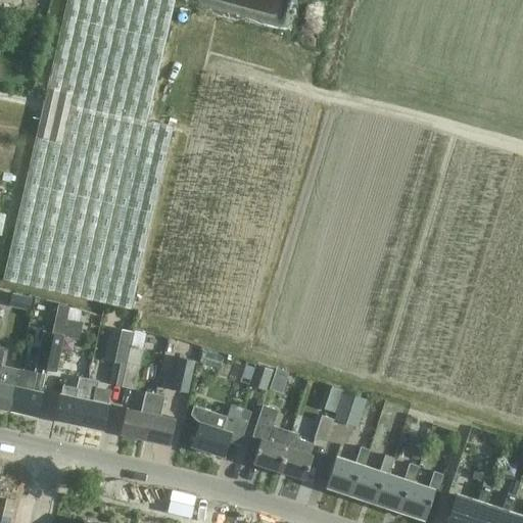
[(140,120),(167,0),(67,0),(45,98),(44,98),(2,280),(131,310),(173,127),(140,120)]
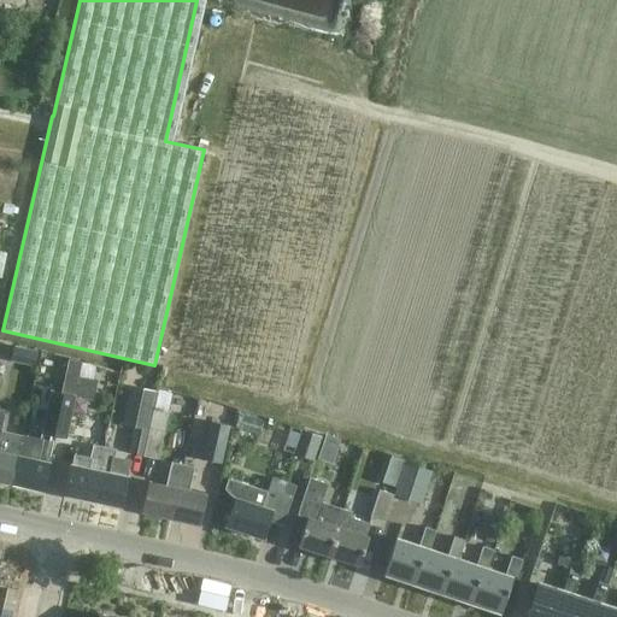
[(10,362),(34,368),(37,352),(28,350),(13,346),(12,353),(10,362)]
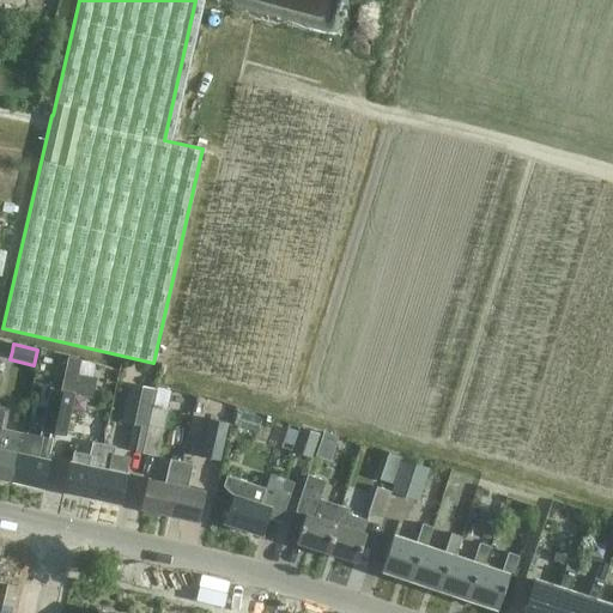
[(74,395),(90,400),(96,380),(79,376),(74,395)]
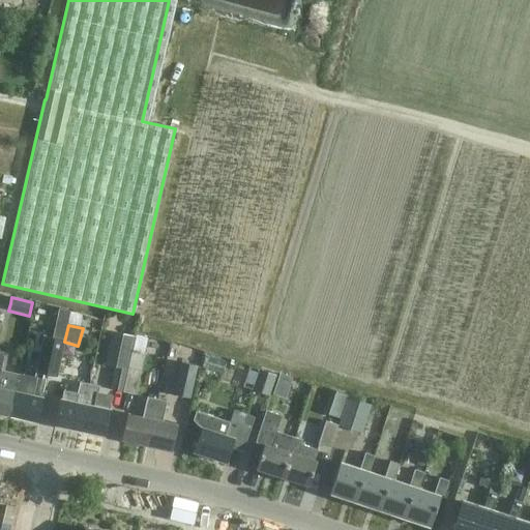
[(148,334),(136,332),(129,363),(122,391),(135,394),(148,334)]
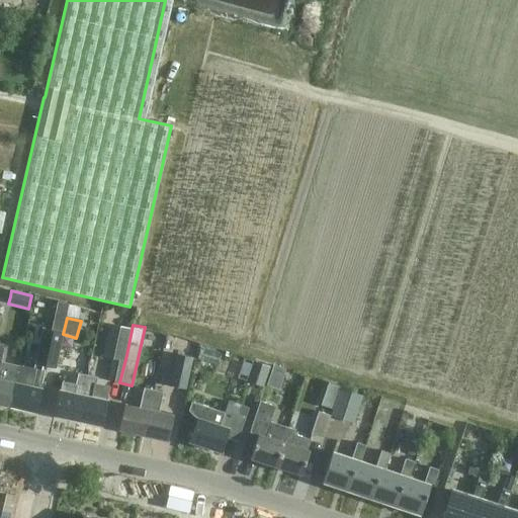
[(18,365),(9,406),(37,412),(42,389),(41,389),(47,366),(55,368),(62,336),(44,332),(35,369),(18,365)]
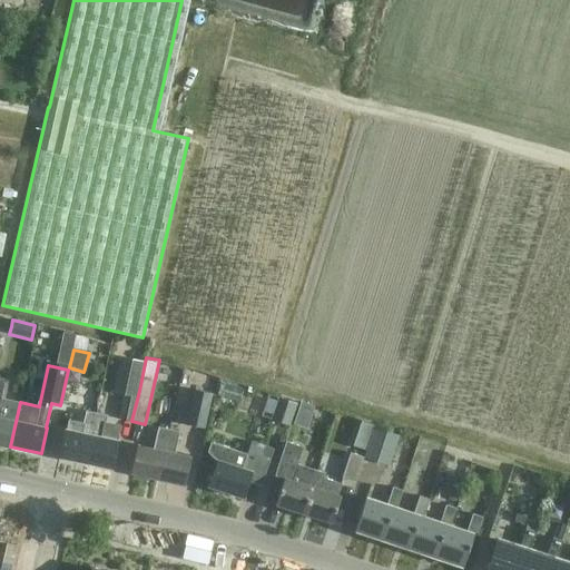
[(131,421),(139,391),(141,377),(115,372),(110,392),(124,395),(118,418),(131,421)]
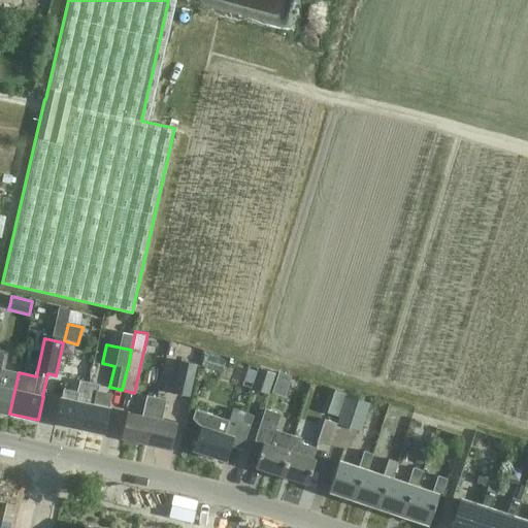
[(0,411),(9,414),(19,372),(1,368),(4,352),(0,350),(0,411)]
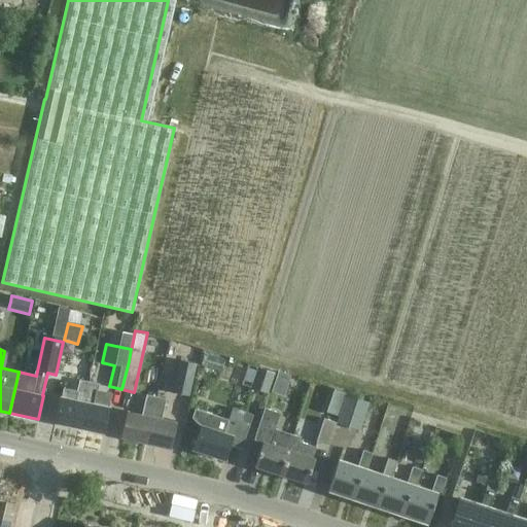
[(171,391),(187,395),(196,364),(179,360),(171,391)]
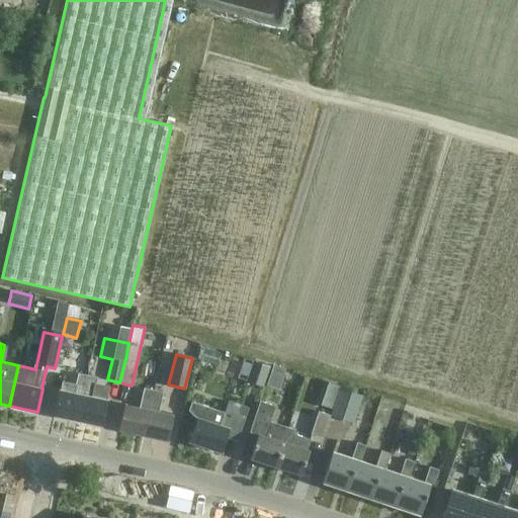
[(247,379),(262,384),(269,365),(253,360),(247,379)]
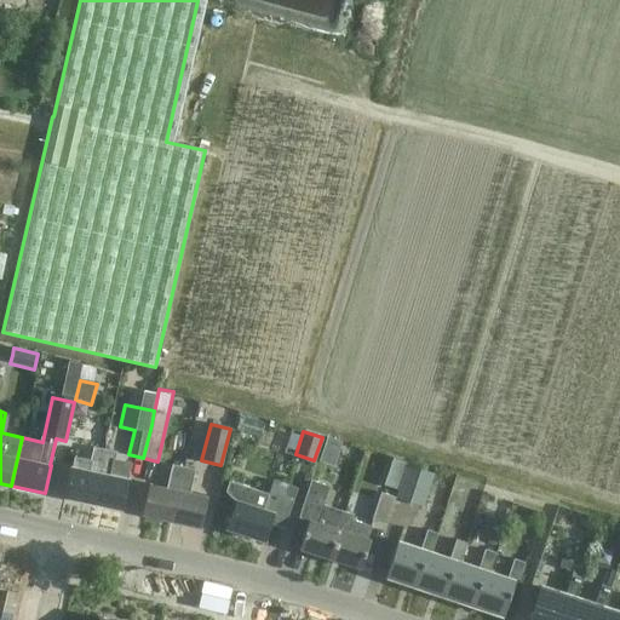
[(321,445),(326,459),(342,454),(337,440),(321,445)]
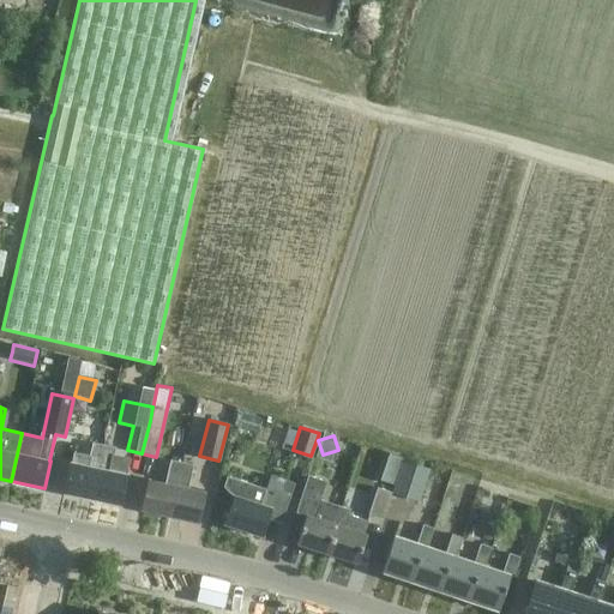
[(64,492),(92,498),(103,445),(92,443),(88,467),(70,463),(64,492)]
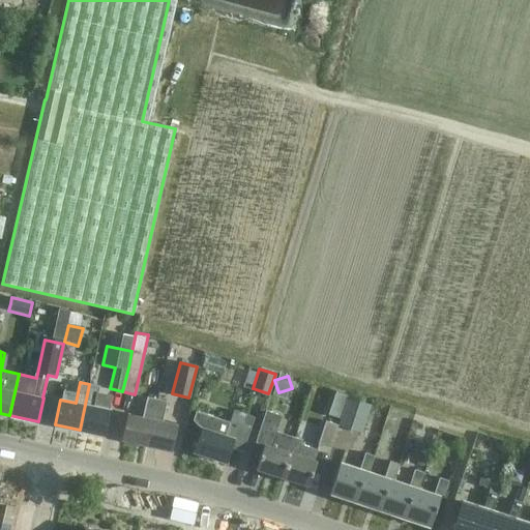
[(112,395),(97,392),(98,386),(89,384),(80,430),(104,435),(110,410),(109,409),(111,402),(112,395)]
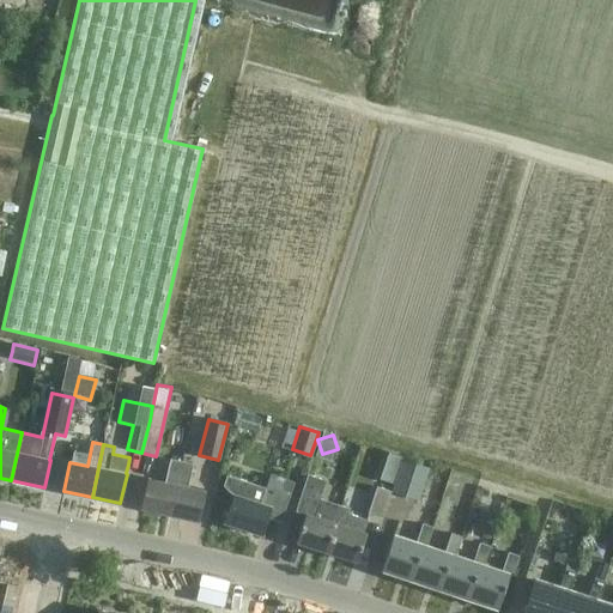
[(141,508),(169,515),(181,461),(170,459),(165,483),(147,479),(141,508)]
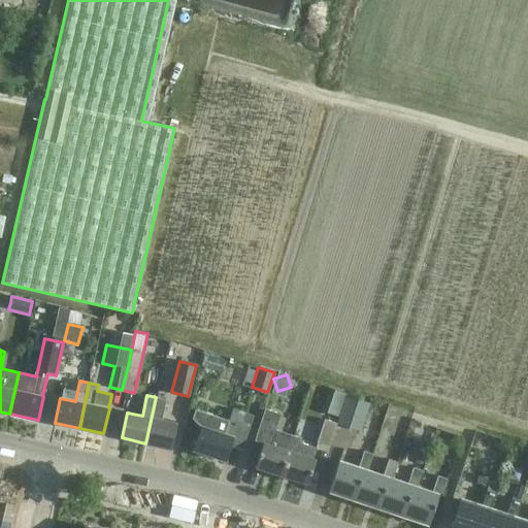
[(345,396),(336,424),(360,431),(369,403),(345,396)]
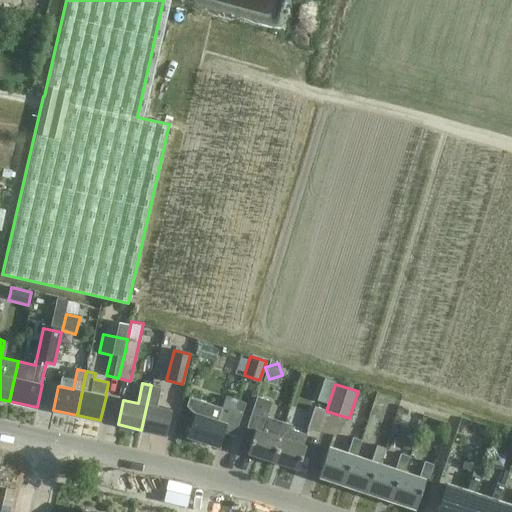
[(151,385),(141,430),(165,435),(170,410),(156,407),(161,387),(151,385)]
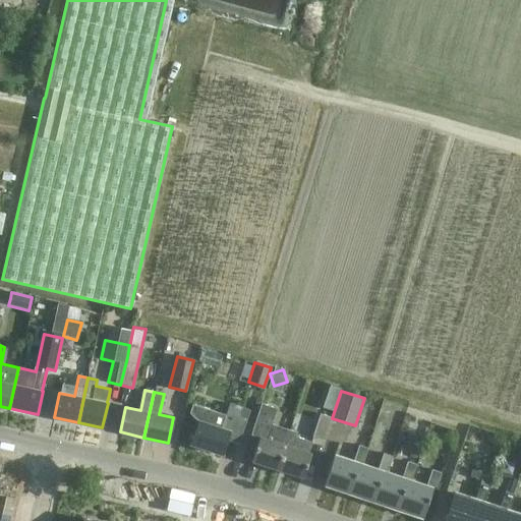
[(222,455),(227,441),(238,445),(250,410),(230,403),(226,415),(192,404),(188,416),(197,421),(190,444),(222,455)]
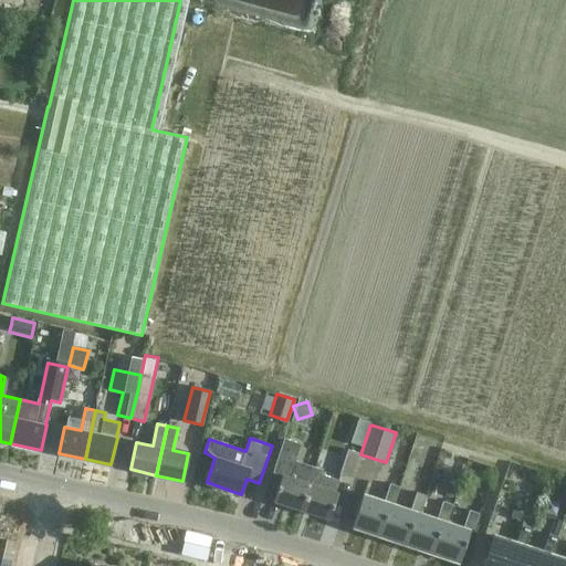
[(302,510),(310,484),(305,483),(311,465),(295,461),(301,443),(283,438),(272,472),(282,475),(273,500),(302,510)]
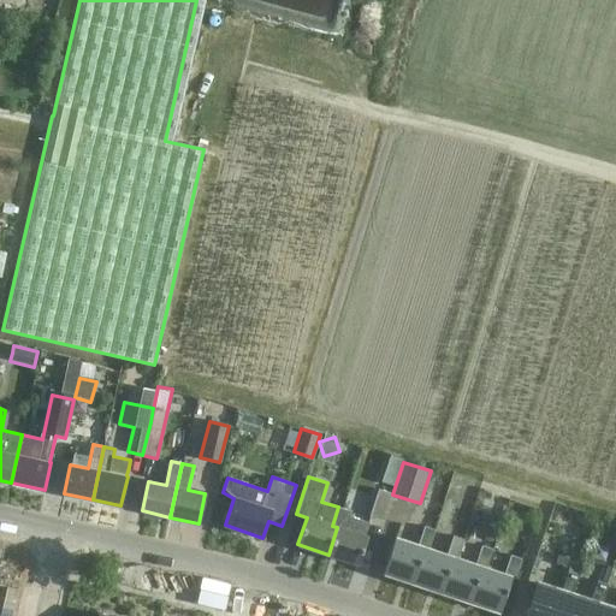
[(392,493),(378,489),(369,516),(384,521),(392,493)]
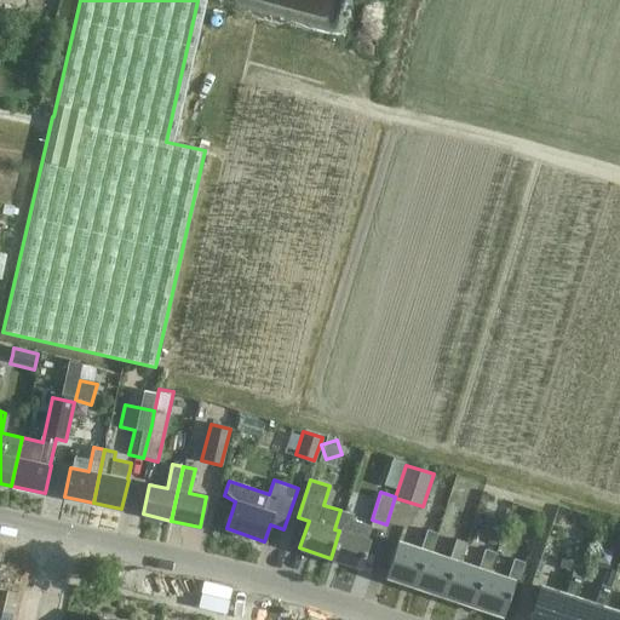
[(339,530),(331,558),(361,568),(369,541),(367,540),(372,527),(351,520),(354,515),(340,510),(334,529),(339,530)]
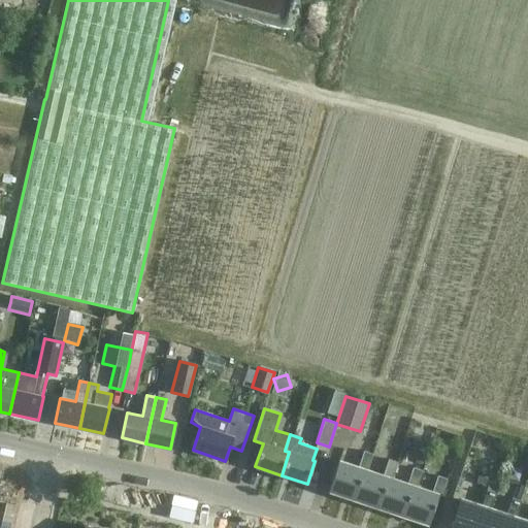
[(328,491),(354,499),(363,468),(367,470),(372,454),(364,451),(358,467),(338,460),(328,491)]
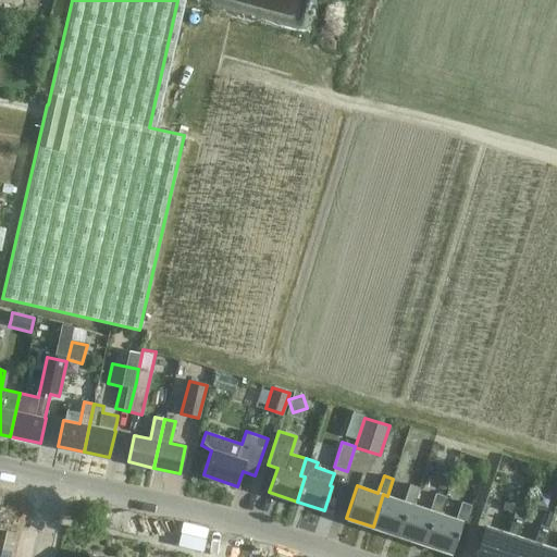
[(383,494),(373,527),(399,535),(410,504),(413,505),(419,487),(410,484),(404,502),(387,496),(383,494)]
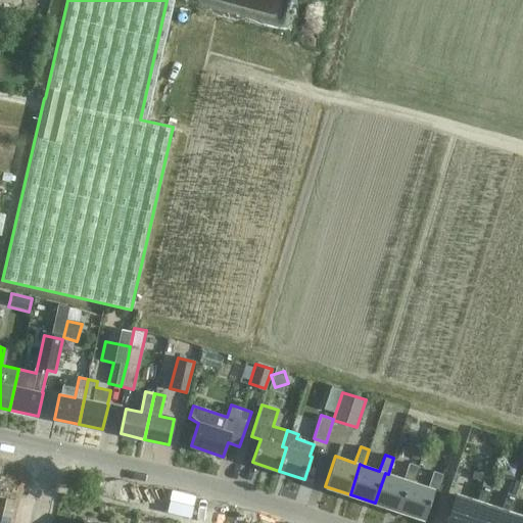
[(385,473),(375,503),(399,511),(410,481),(413,482),(418,466),(409,463),(403,479),(388,474),(385,473)]
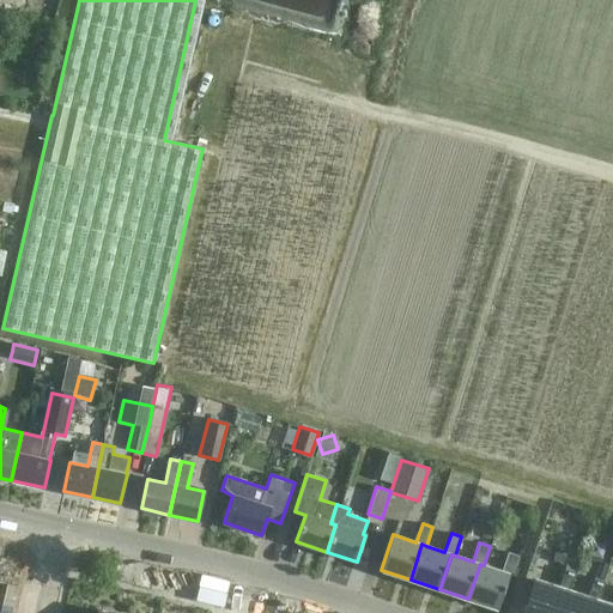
[(565,569),(576,572),(583,550),(572,546),(569,557),(566,566),(565,569)]
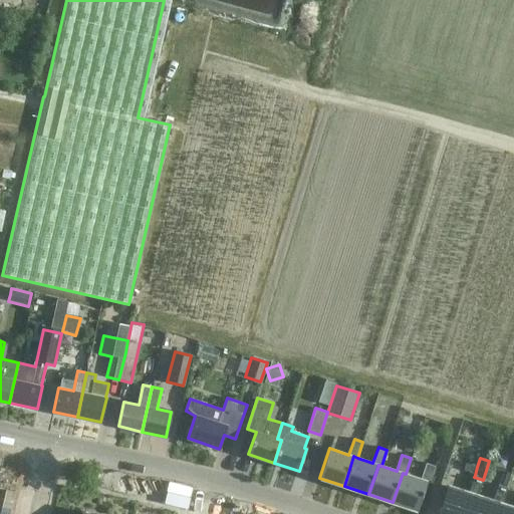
[(403,473),(393,502),(417,510),(427,482),(430,483),(435,466),(426,463),(421,479),(406,474),(403,473)]
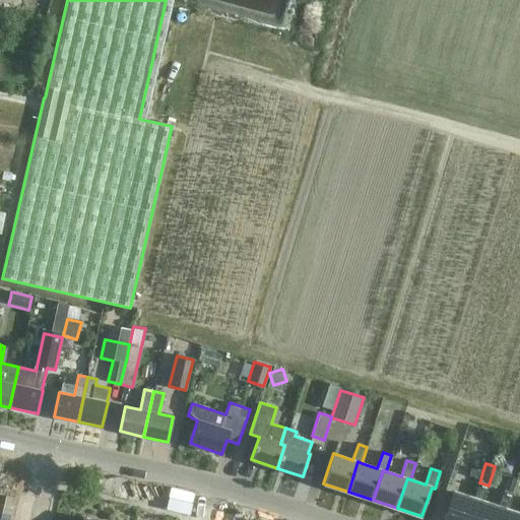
[(480,480),(482,472),(471,468),(468,476),(480,480)]
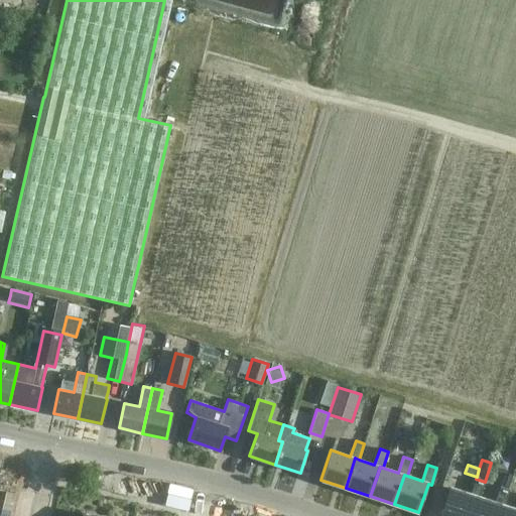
[(480,500),(485,482),(476,479),(475,479),(470,497),(449,490),(440,515),(468,515),(474,498),(480,500)]
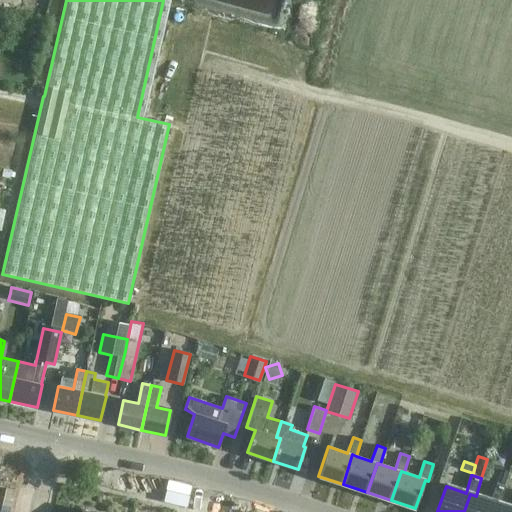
[(499,504),(505,486),(495,483),(489,500),(476,496),(470,494),(464,511),(491,511),(495,502),(499,504)]
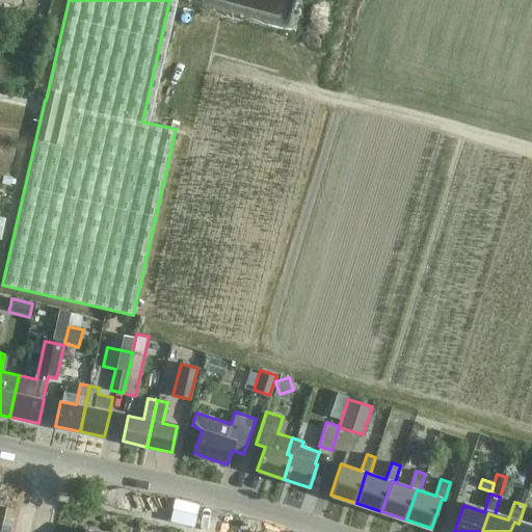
[(514,522),(510,531),(531,531),(531,527),(519,524),(514,522)]
